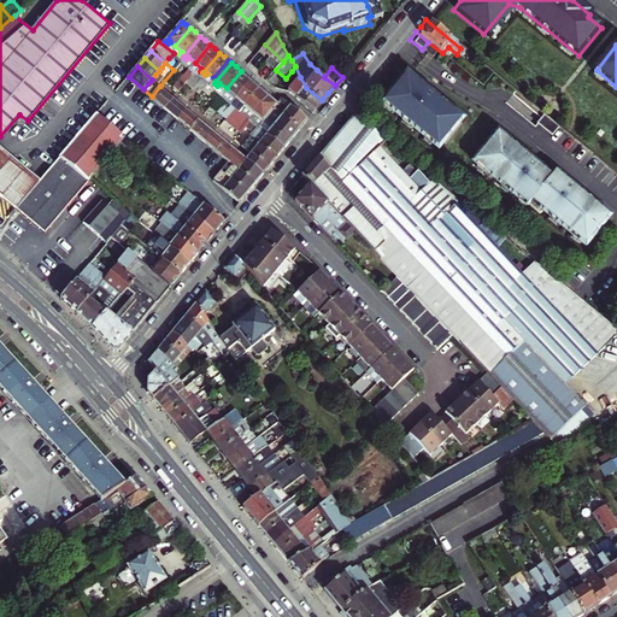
[(241,71),(227,88),(234,94),(231,98),(235,100),(252,80),(247,76),(241,71)]
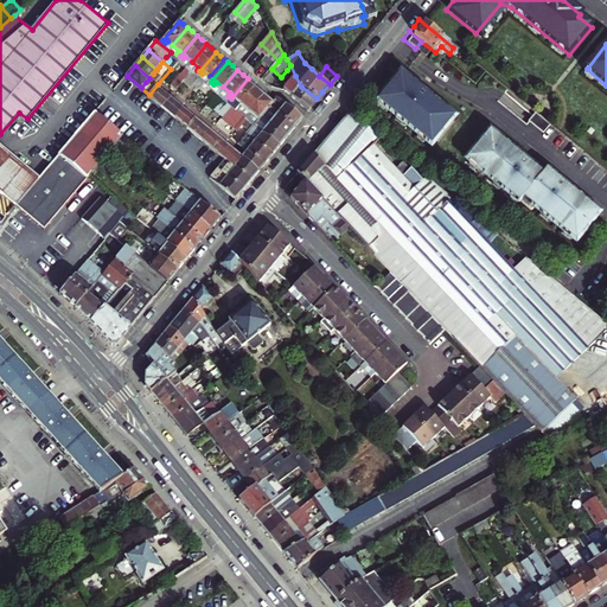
[(396,71),(374,98),(426,142),(448,114),(423,94),(426,90),(410,77),(407,81),(396,71)]
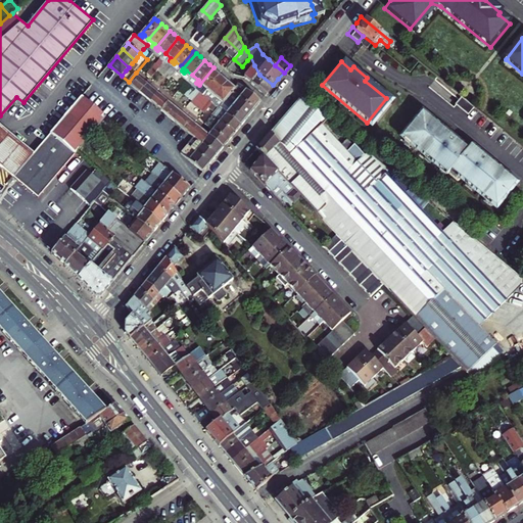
[(259,75),(254,65),(254,66),(244,79),(265,95),(269,90),(273,85),(259,75)]
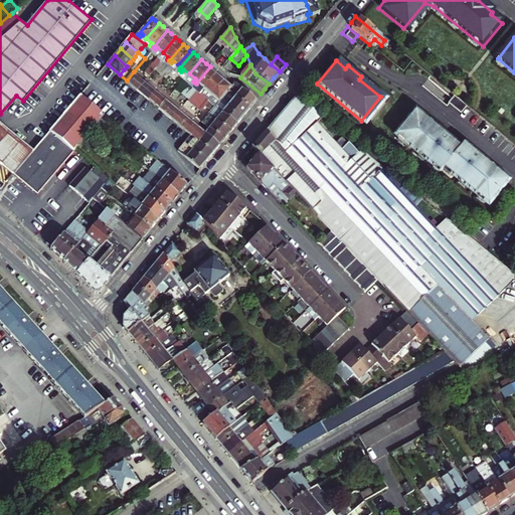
[(210,66),(196,83),(197,84),(199,82),(205,88),(218,72),(214,69),(210,66)]
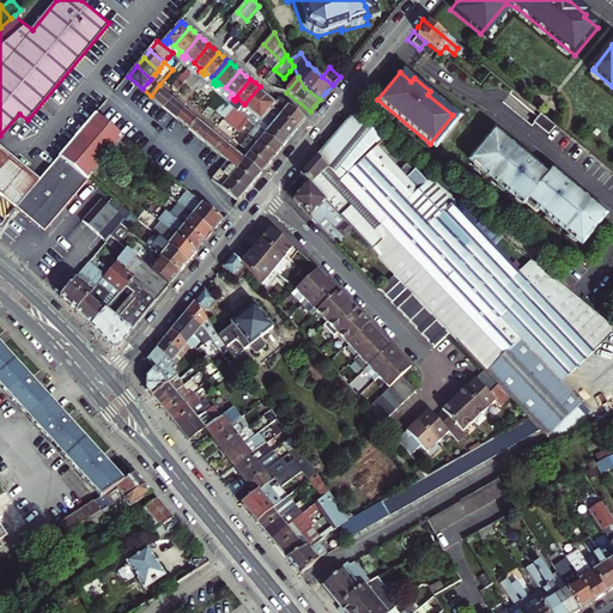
[(235,107),(206,82),(198,91),(228,115),(235,107)]
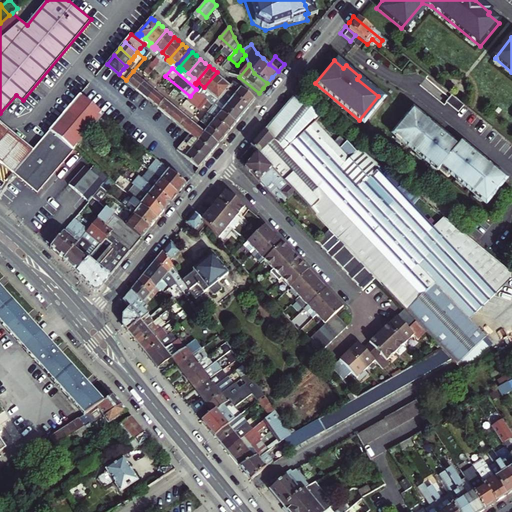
[(136,88),(143,80),(138,76),(133,71),(126,80),(136,88)]
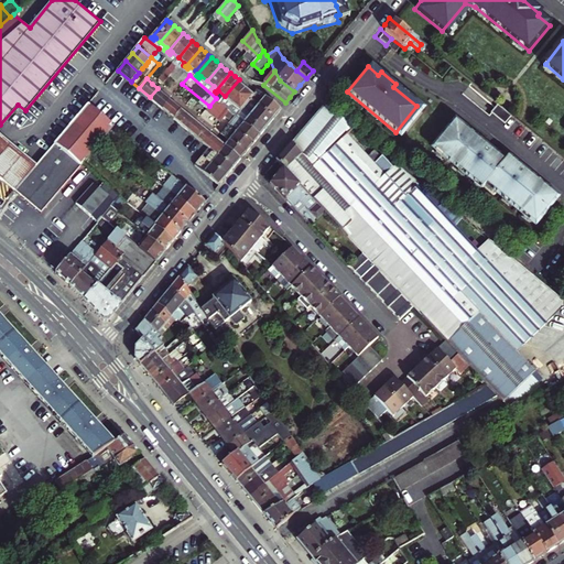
[(231,106),(247,87),(242,83),(239,79),(225,96),(230,100),(228,102),(231,106)]
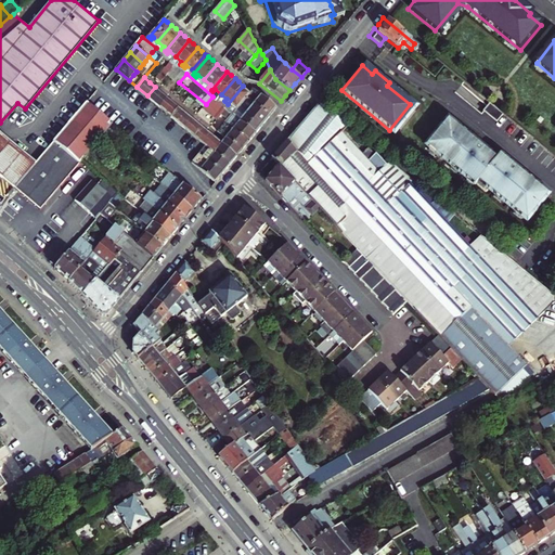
[(237,108),(245,99),(247,97),(252,92),(247,89),(243,86),(228,104),(230,105),(231,103),(237,108)]
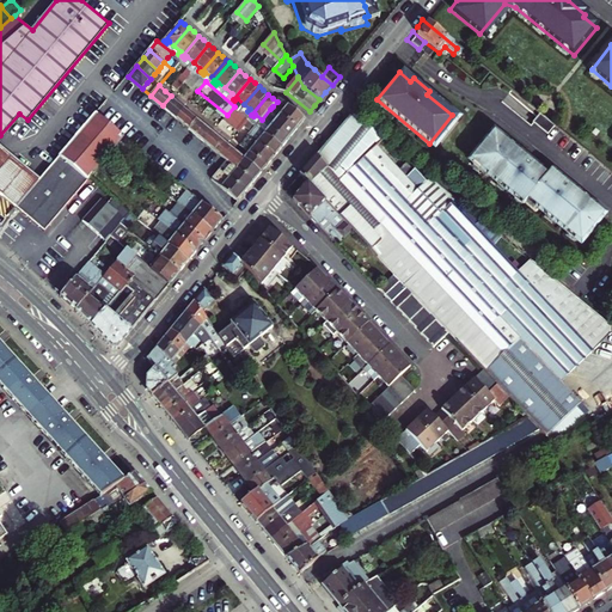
[(171,96),(163,105),(176,117),(184,106),(178,102),(171,96)]
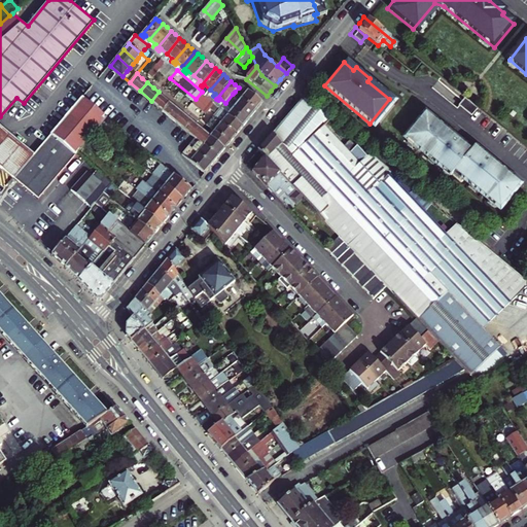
[(238,94),(243,98),(255,109),(259,105),(262,101),(242,82),(239,88),(235,92),(238,94)]
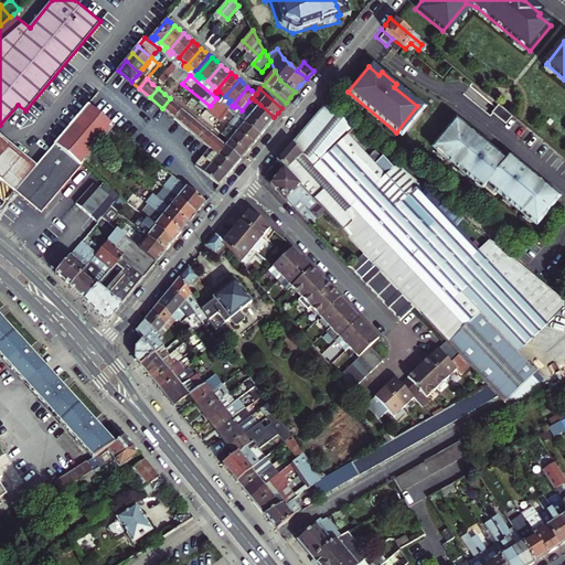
[(170,98),(162,108),(174,118),(183,108),(177,103),(170,98)]
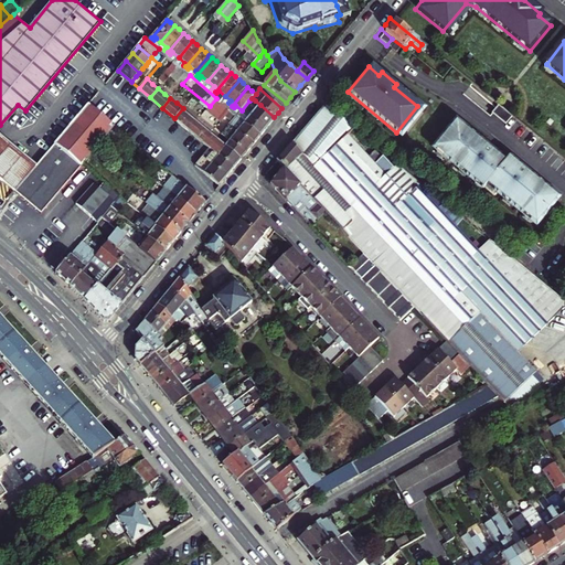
[(231,109),(216,98),(210,106),(209,107),(223,119),(224,118),(231,109)]
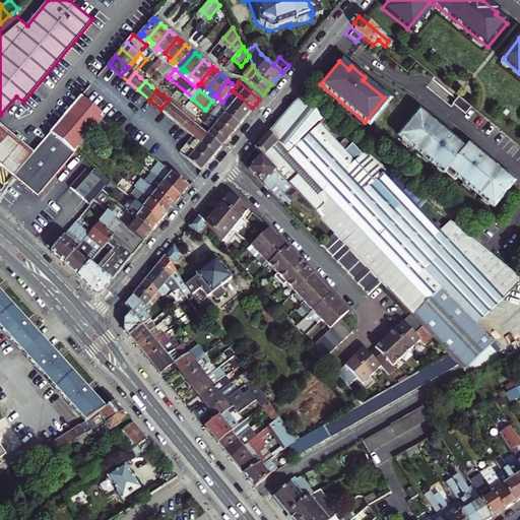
[(74,146),(102,112),(82,95),(54,129),(74,146)]
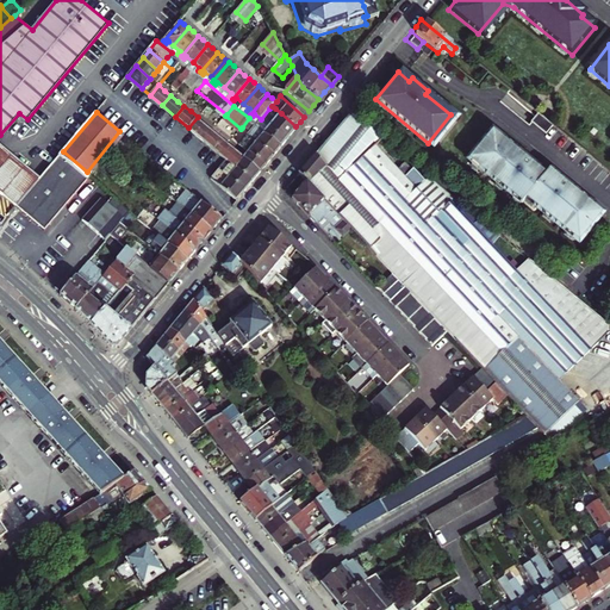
[(572,405),(577,400),(556,379),(608,330),(607,321),(567,290),(555,300),(521,263),(512,272),(446,201),(442,205),(404,175),(400,179),(371,147),(378,138),(346,112),(317,147),(293,175),(300,182),(350,236),(387,274),(393,280),(400,287),(406,294),(412,300),(418,306),(424,313),(430,319),(436,325),(443,332),(478,369),(491,383),(540,435),(572,405)]
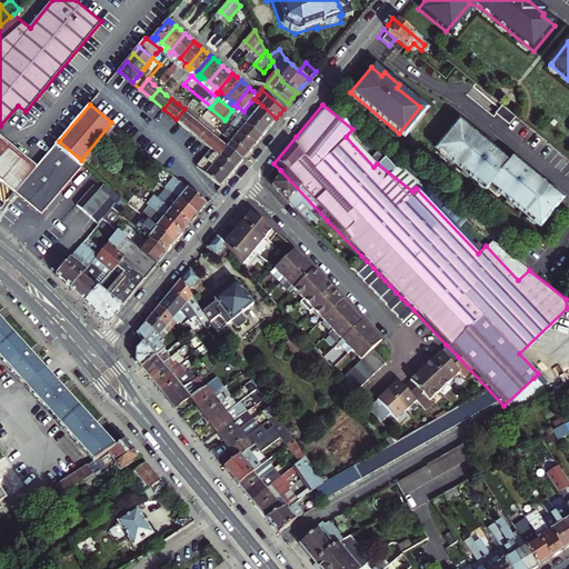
[(276,118),(262,106),(255,115),(268,127),(272,122),(276,118)]
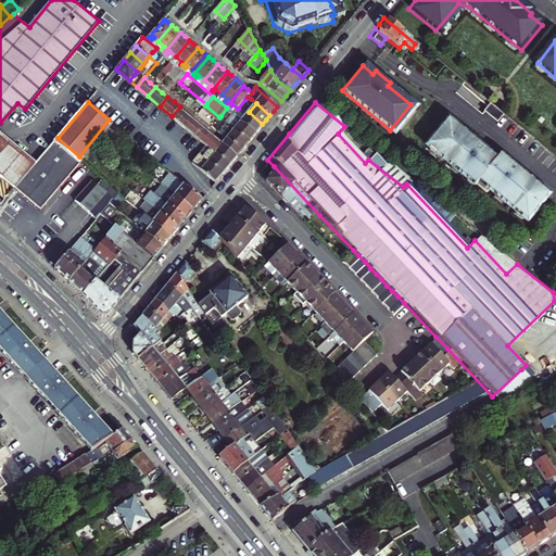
[(180,106),(172,116),(187,128),(194,118),(187,113),(180,106)]
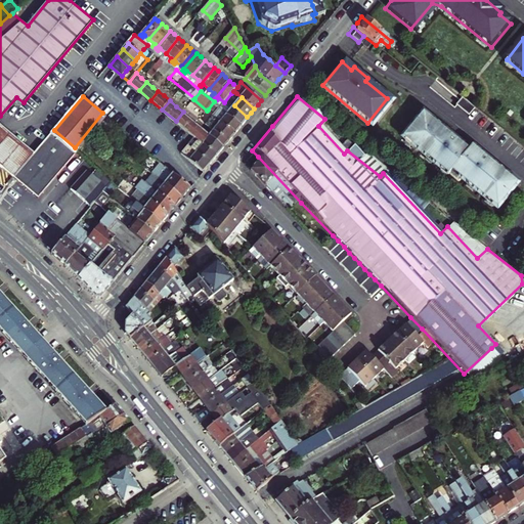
[(234,105),(228,114),(241,125),(244,121),(247,117),(234,105)]
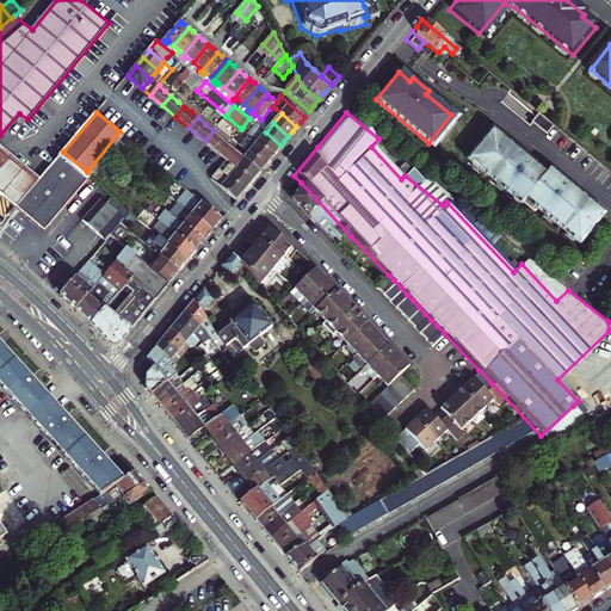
[(257,125),(248,135),(252,137),(260,128),(257,125)]
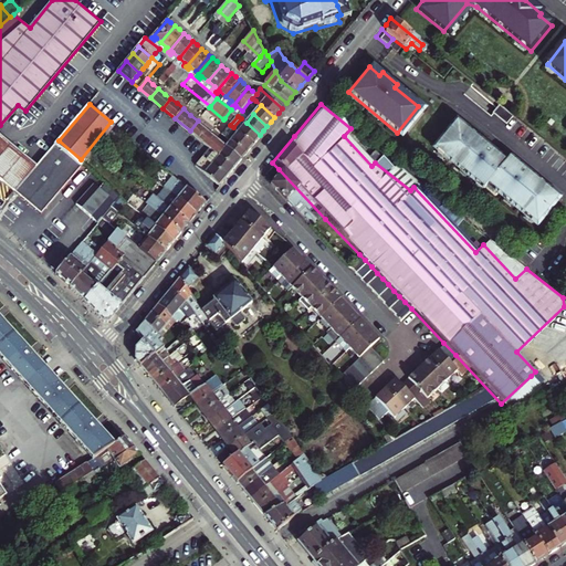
[(478,137),(453,117),(433,144),(482,184),(485,179),(535,220),(556,194),(533,175),(535,171),(521,160),(519,164),(506,154),(504,157),(492,147),(495,144),(481,133),(478,137)]
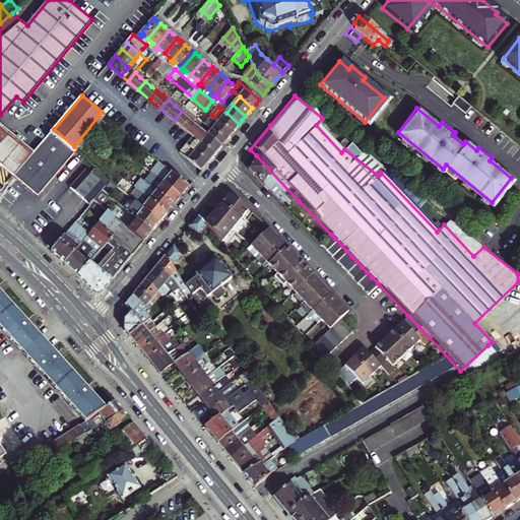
[(214,117),(208,125),(212,129),(219,121),(226,113),(221,109),(214,117)]
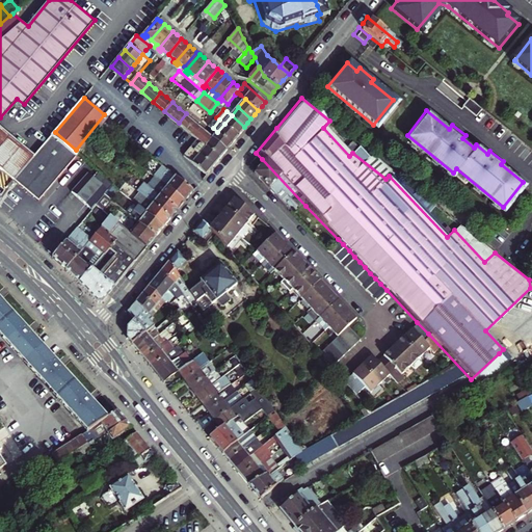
[(179,123),(186,129),(192,134),(200,125),(192,120),(186,113),(179,123)]
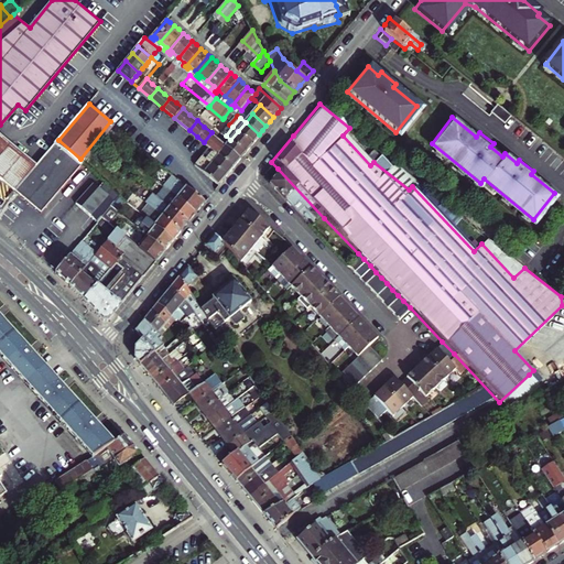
[(246,122),(238,131),(252,143),(256,139),(259,134),(246,122)]
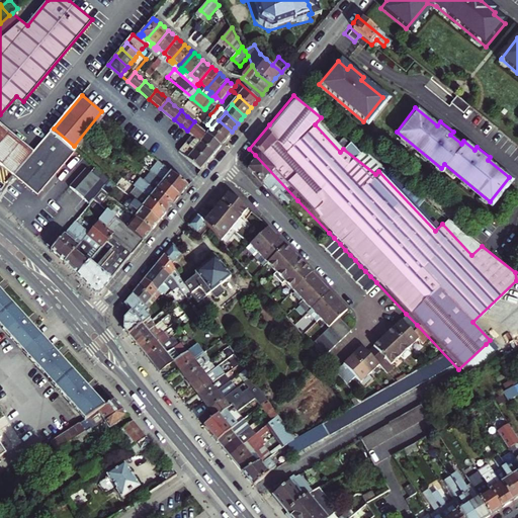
[(207,124),(213,116),(210,114),(204,121),(207,124)]
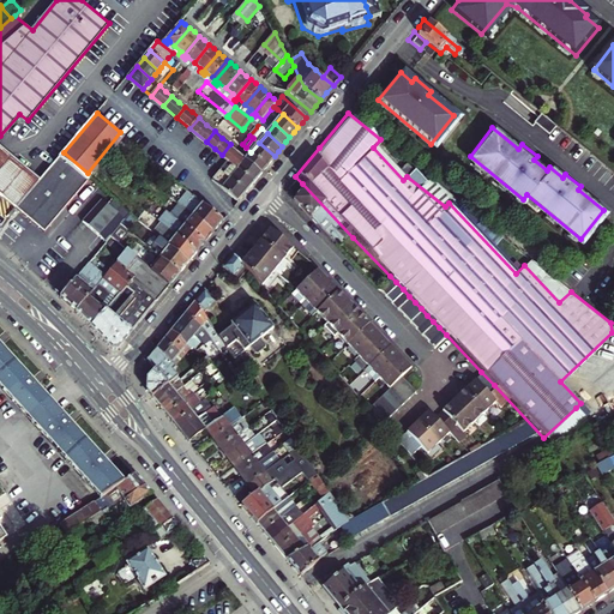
[(259,143),(251,152),(266,166),(270,161),(275,156),(259,143)]
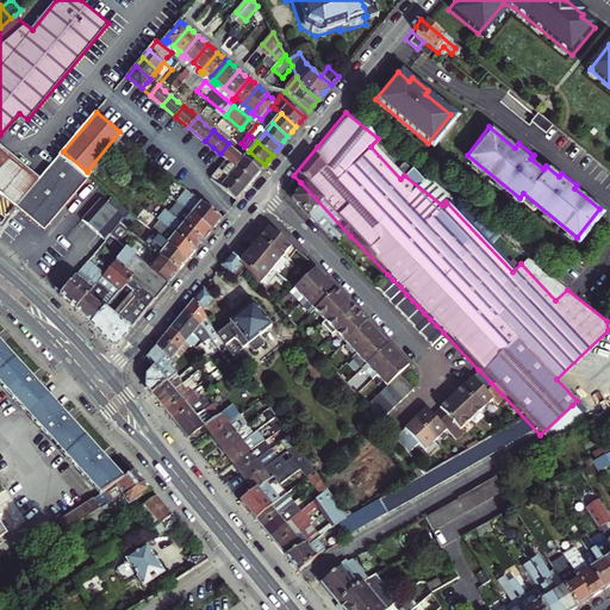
[(0,166),(11,153),(2,145),(0,143),(0,166)]
